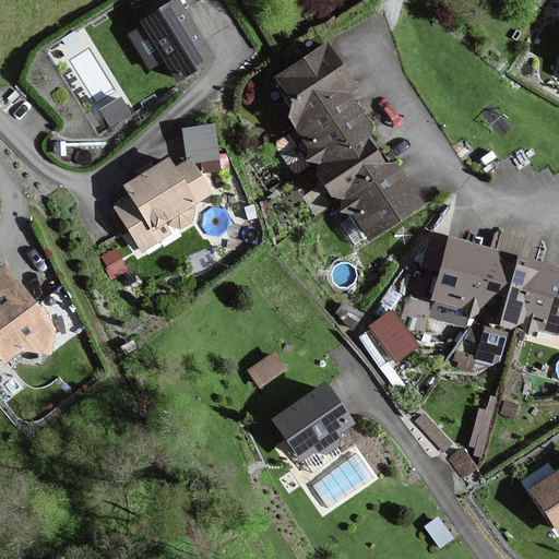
[(177,0),(171,0),(137,22),(140,27),(127,35),(150,72),(163,63),(175,84),(215,60),(177,0)]
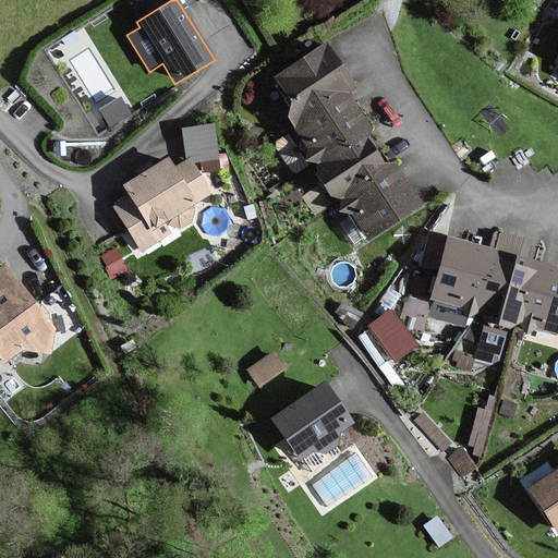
[(291,101),(288,120),(293,128),(344,94),(350,89),(323,48),(276,79),(291,101)]
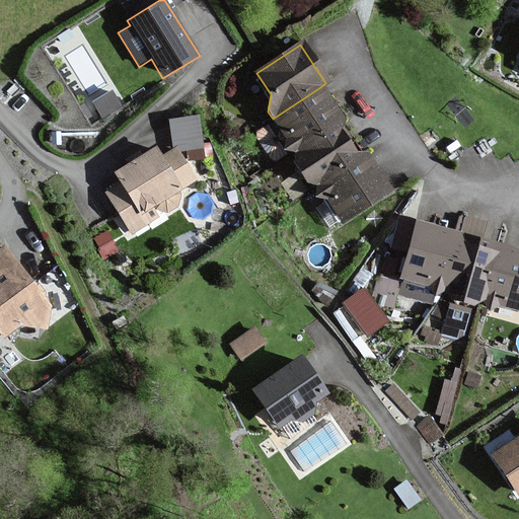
[(342,120),(320,87),(273,119),(294,151),(335,125),(342,120)]
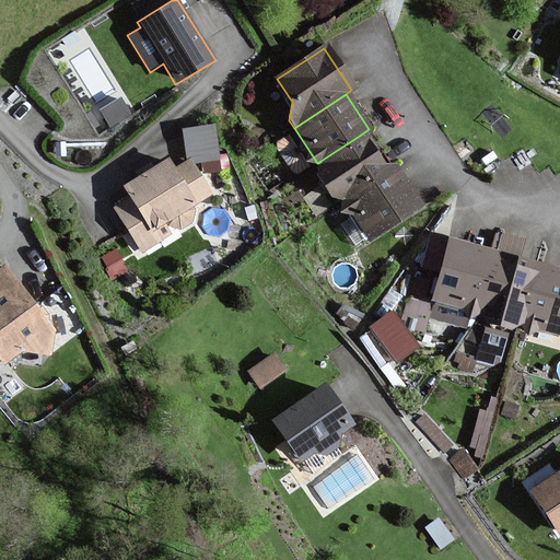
[(120,97),(98,111),(111,129),(132,116),(120,97)]
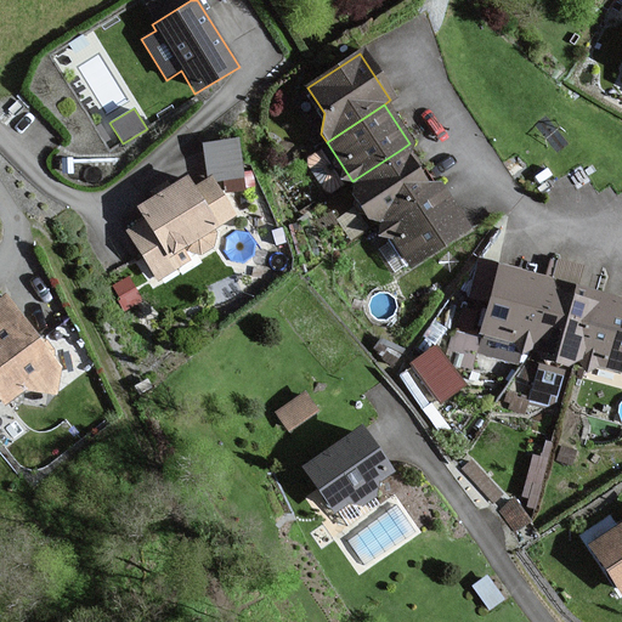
[(141,220),(124,231),(158,284),(192,261),(186,252),(202,255),(213,248),(216,235),(214,231),(237,216),(222,193),(247,190),(238,139),(202,145),(207,179),(193,187),(186,175),(134,208),(141,220)]
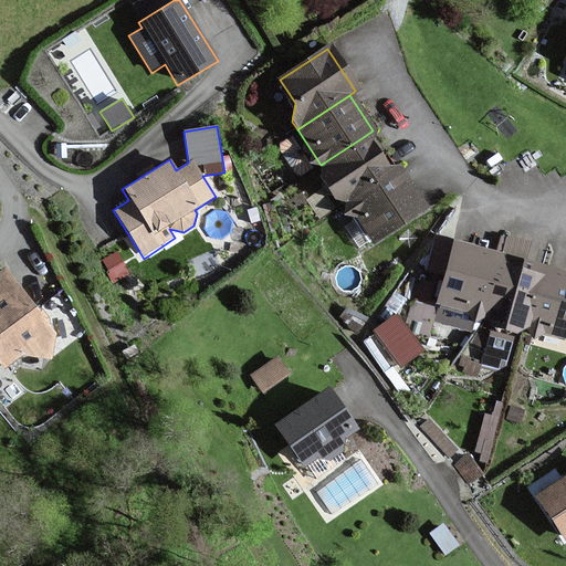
[(390,175),(365,136),(321,165),(346,203),(390,175)]
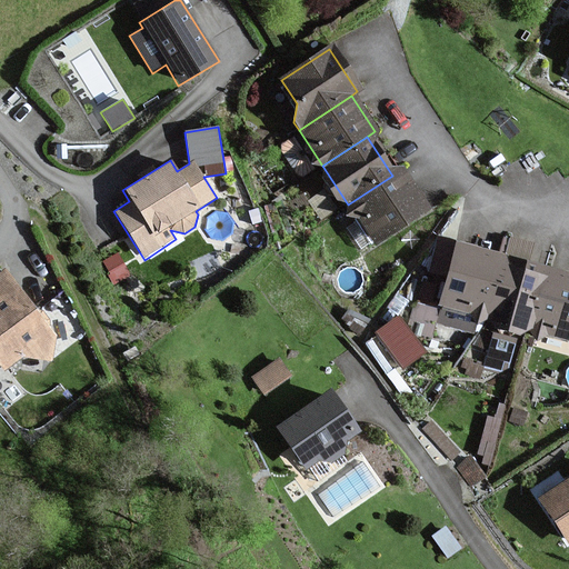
[(426,209),(400,170),(392,176),(348,205),(373,243),(426,209)]
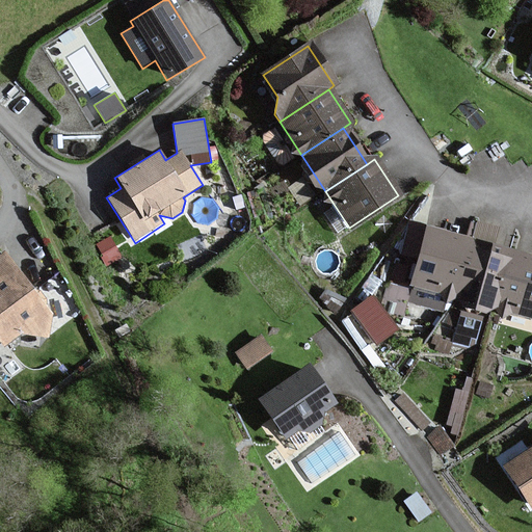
[(496,228),(474,221),(469,240),(454,296),(460,308),(484,315),(496,311),(510,253),(490,247),(496,228)]
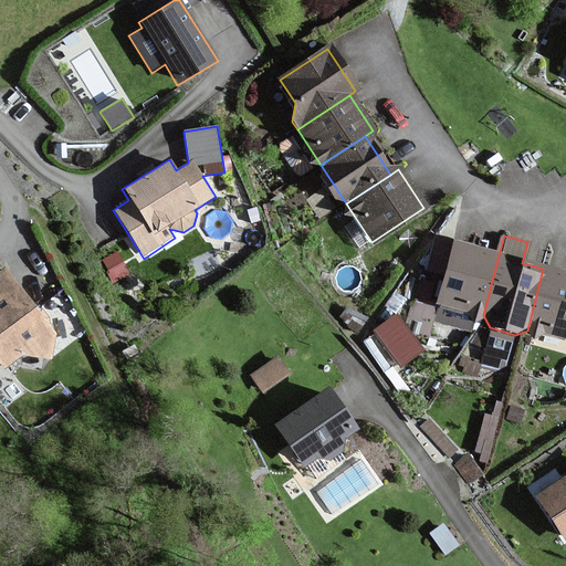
[(437,304),(483,315),(499,255),(452,243),(437,304)]
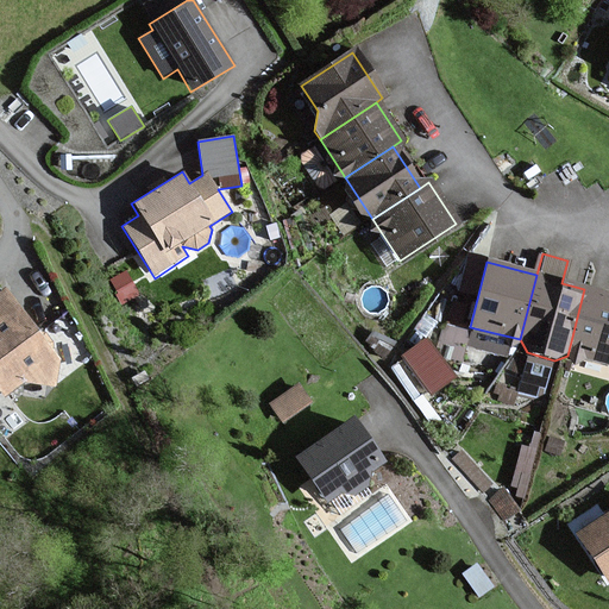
[(110,280),(115,290),(131,281),(125,270),(110,280)]
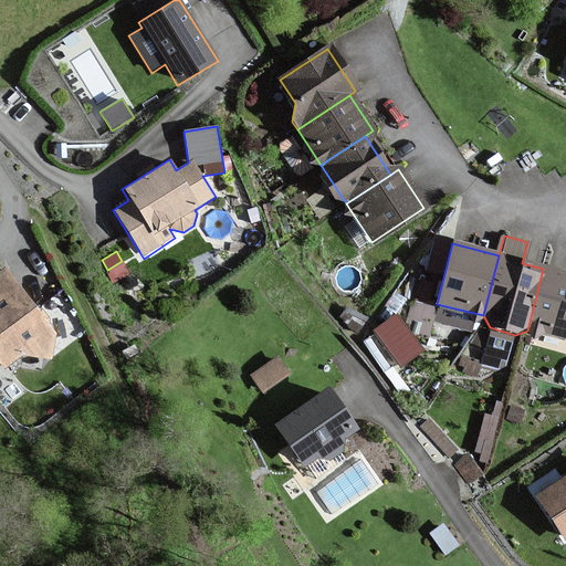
[(3,268),(0,270),(0,367),(3,371),(23,358),(52,360),(55,335),(3,268)]
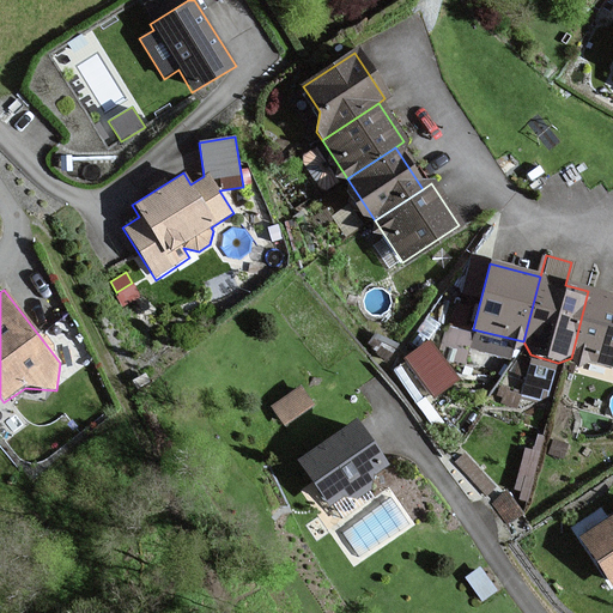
[(612,297),(588,291),(571,358),(612,368),(612,297)]
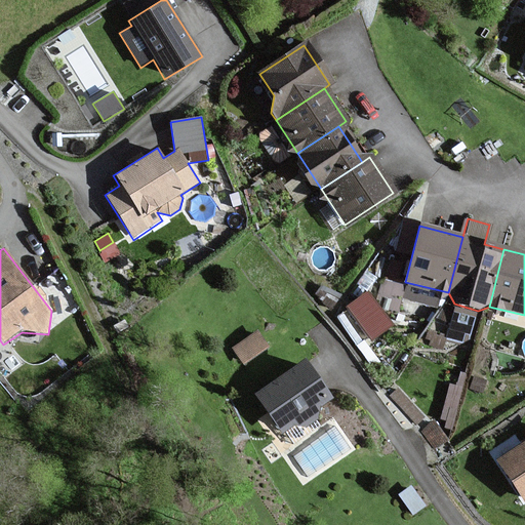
[(375,288),(350,298),(366,336),(391,325),(375,288)]
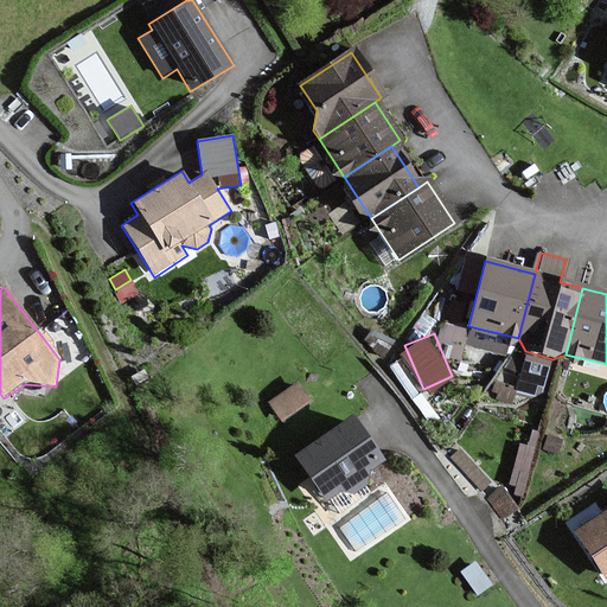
[(267,402),(281,422),(311,402),(298,382),(267,402)]
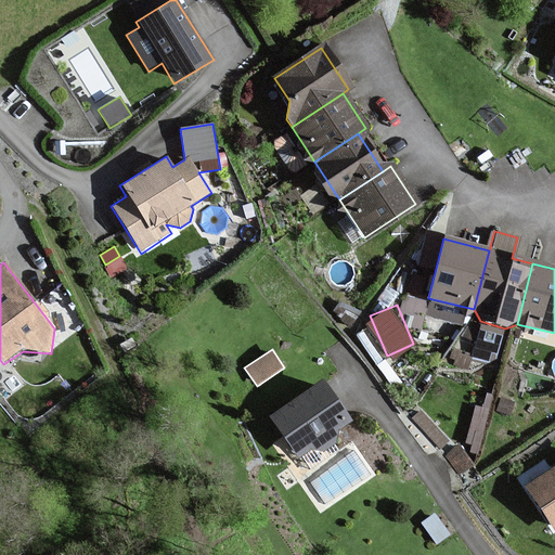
[(322,452),(334,444),(336,430),(347,423),(320,384),(270,417),(297,457),(310,448),(322,452)]
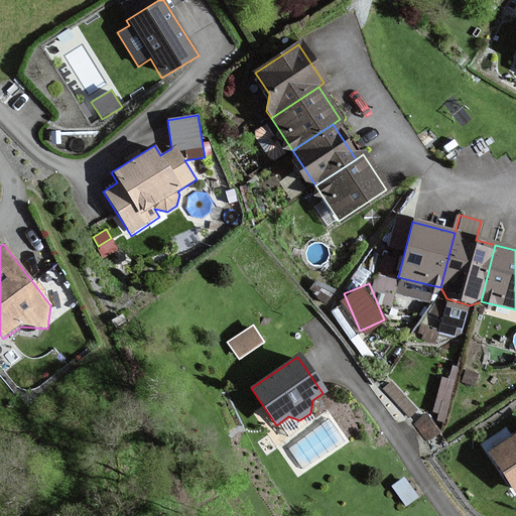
[(515,435),(489,455),(515,494),(515,435)]
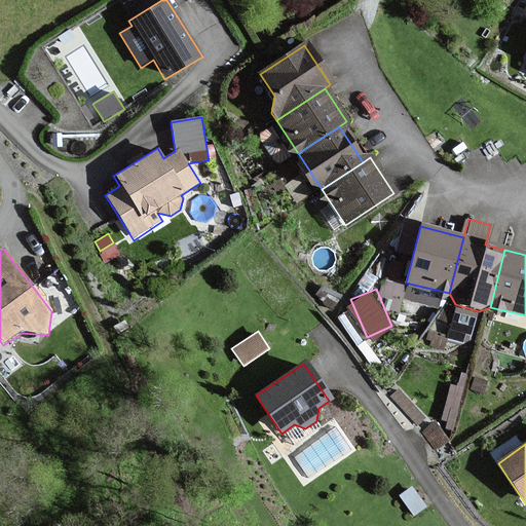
[(411,486),(399,495),(413,517),(426,508),(411,486)]
